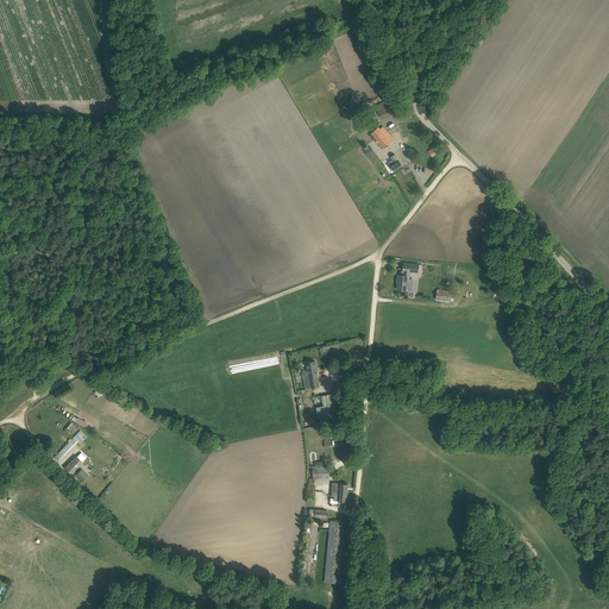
[(383,102),(376,106),(382,119),(390,115),(395,112),(389,100),(383,102)]
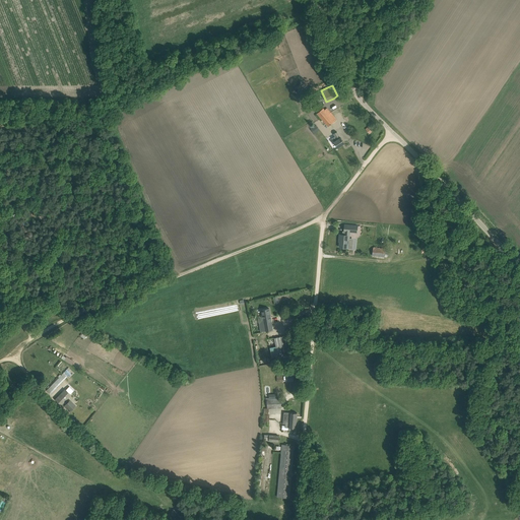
[(336,120),(326,108),(325,110),(324,108),(317,114),(328,127),(336,120)]
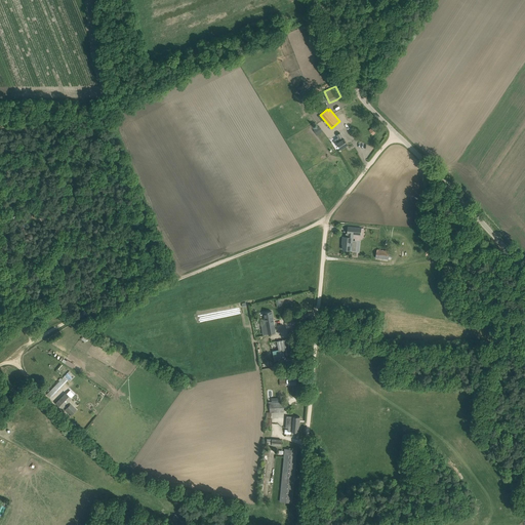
[(348,145),(347,143),(341,135),(340,132),(336,135),(338,137),(335,139),(336,142),(333,143),(338,150),(340,148),(341,149),(348,145)]
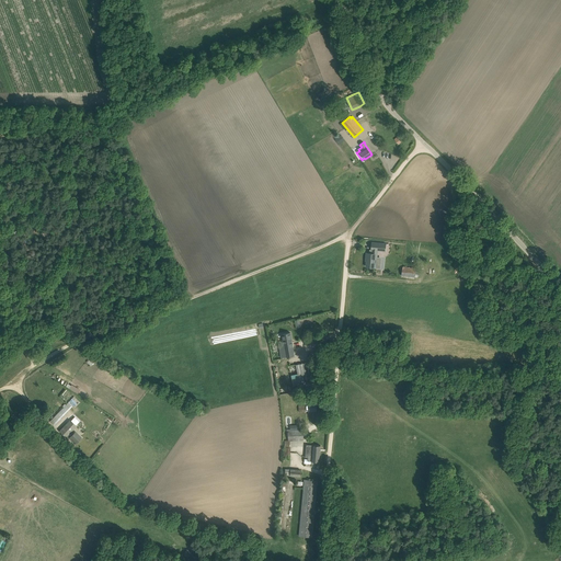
[(366,253),(365,266),(375,267),(376,258),(377,258),(378,251),(386,252),(386,243),(371,242),(371,250),(373,250),(371,253),(366,253)]
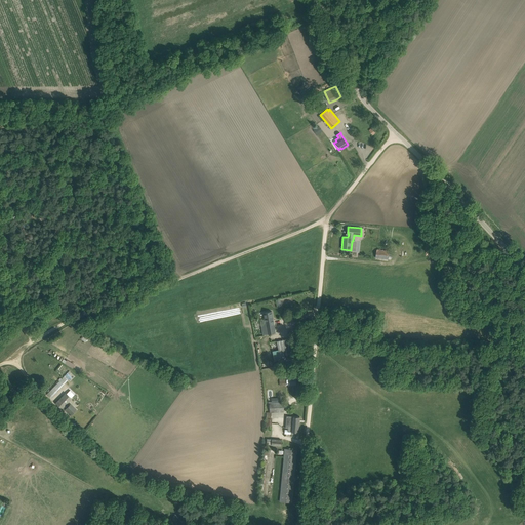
[(389,259),(390,251),(377,249),(375,257),(389,259)]
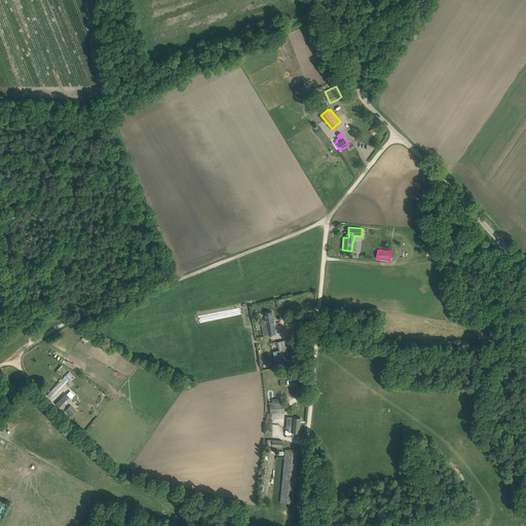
[(263,335),(276,333),(272,311),(264,312),(266,320),(261,321),(263,335)]
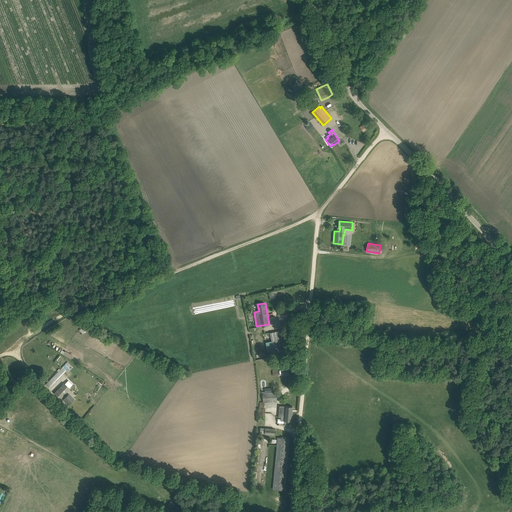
[(285,348),(286,348),(283,330),(270,333),(273,350),(275,350),(285,348)]
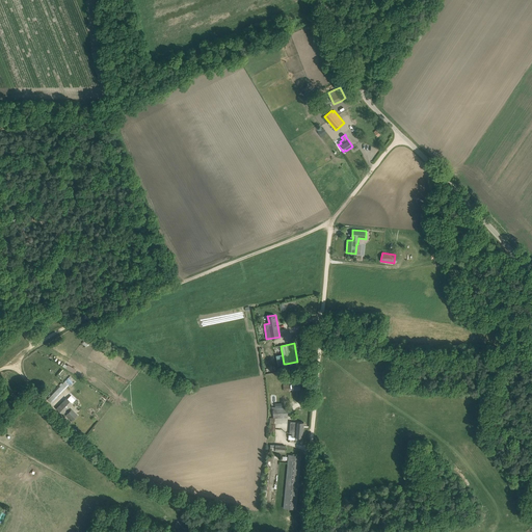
[(69,386),(65,381),(48,399),(52,403),(58,397),(58,396),(69,386)]
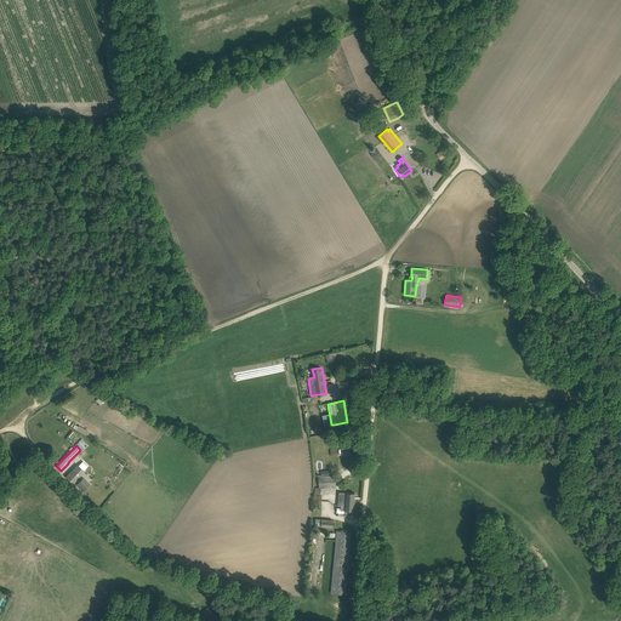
[(84,491),(90,484),(83,478),(80,476),(84,472),(78,465),(67,477),(73,483),(75,482),(77,483),(77,484),(84,491)]
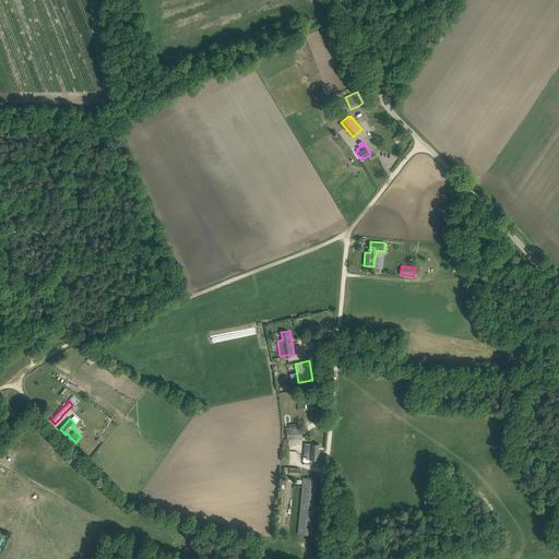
[(287,439),(289,439),(296,439),(298,439),(302,439),(301,428),(298,428),(294,428),(289,428),(287,428),(287,439)]
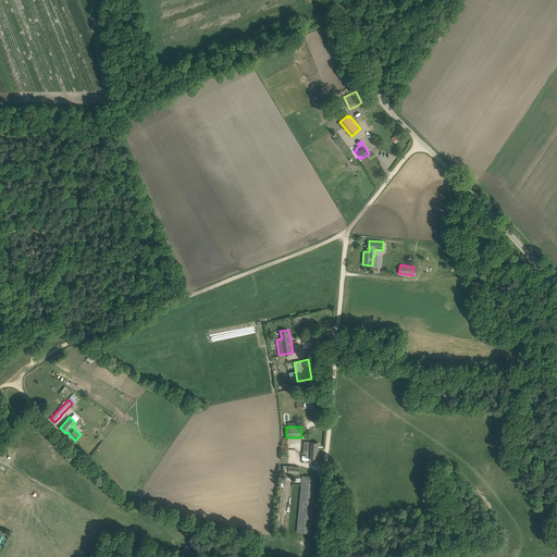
[(309,458),(309,460),(317,461),(317,458),(319,442),(311,442),(305,441),(304,454),(306,454),(306,456),(302,456),(302,460),(306,460),(307,457),(309,458)]
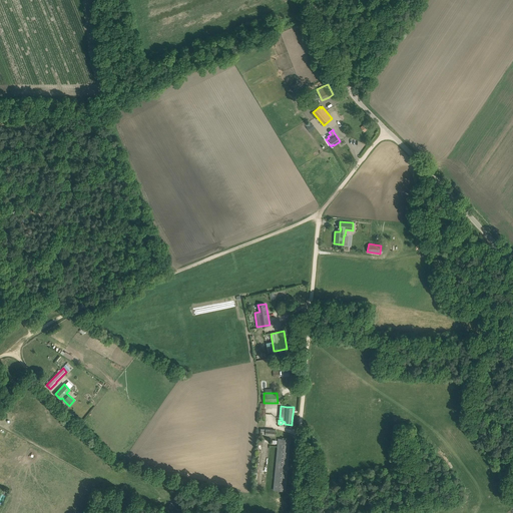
[(291,440),(279,439),(274,490),(286,491),(291,440)]
